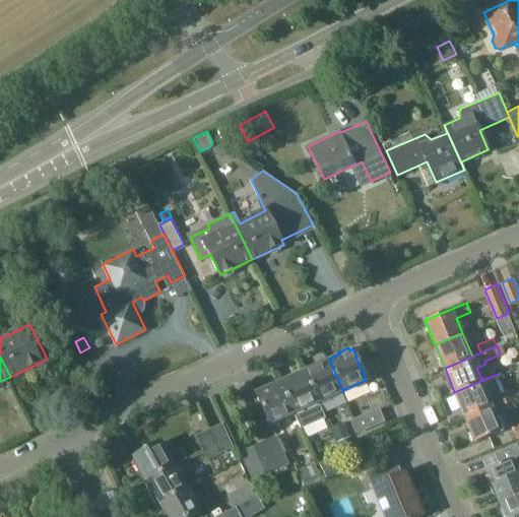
[(342,390),(329,359),(317,364),(316,363),(305,368),(306,369),(320,399),(342,390)]
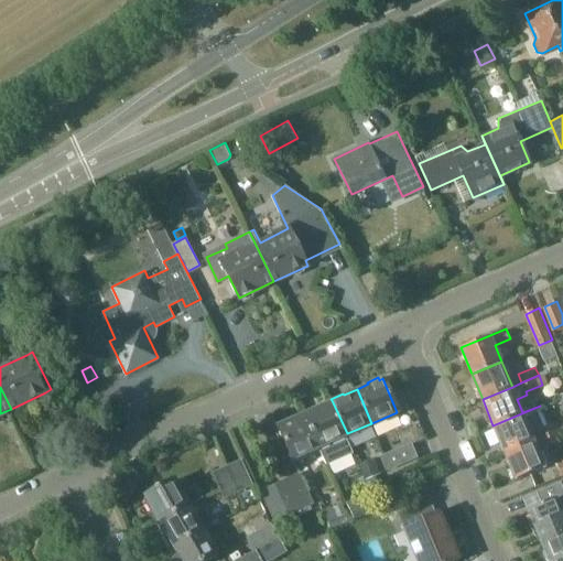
[(328,402),(327,400),(316,406),(316,408),(306,412),(322,445),(328,460),(354,449),(347,433),(332,400),(328,402)]
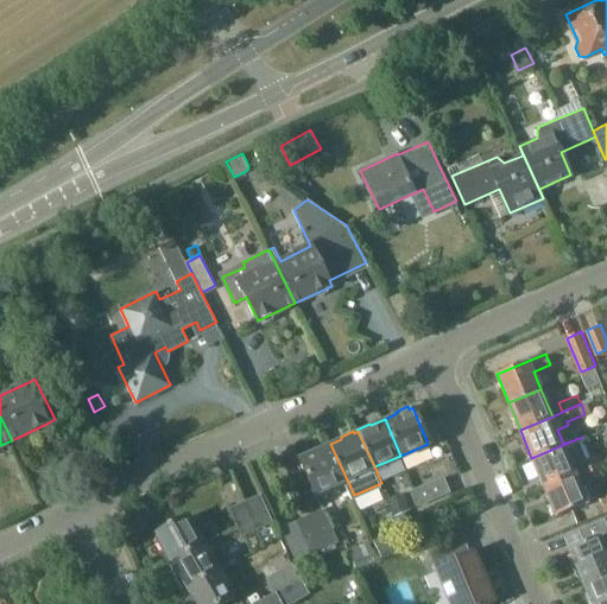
[(590,455),(582,437),(531,458),(543,485),(602,462),(599,451),(590,455)]
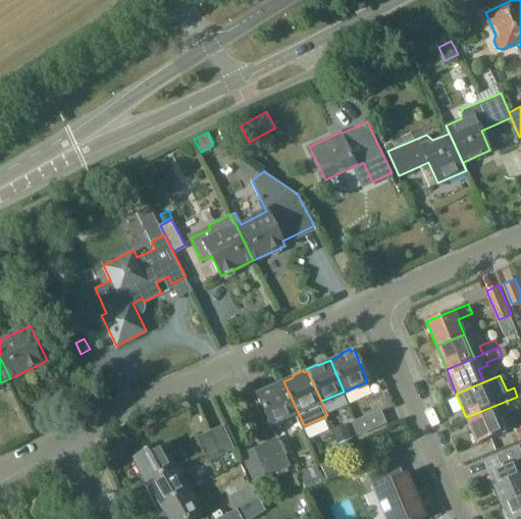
[(298,412),(283,381),(270,387),(269,385),(259,391),(260,392),(258,393),(271,423),(298,412)]
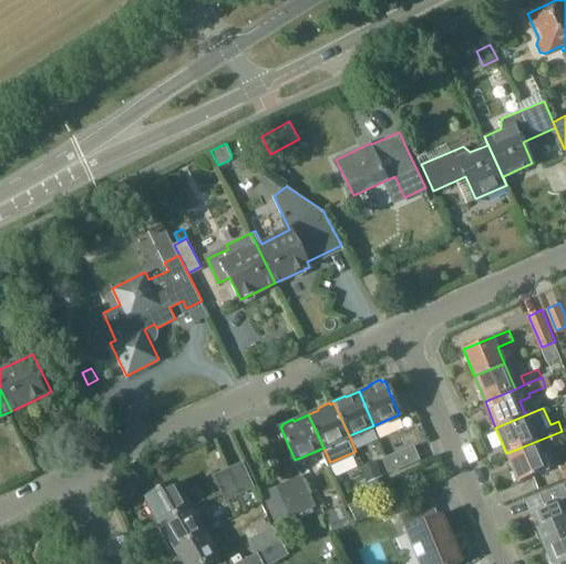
[(517,481),(547,468),(541,452),(551,449),(549,447),(565,439),(562,431),(506,453),(517,481)]
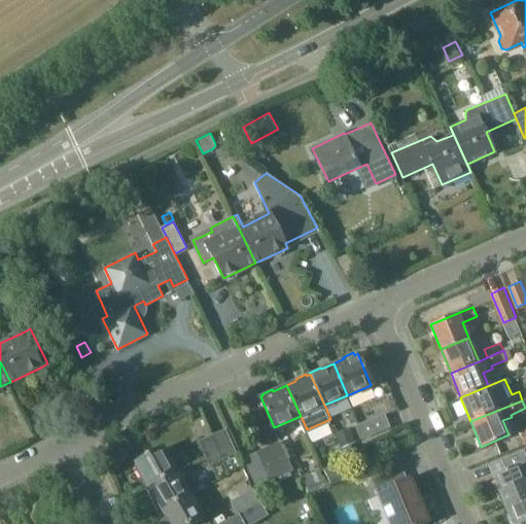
[(361,438),(388,425),(383,413),(356,424),(361,438)]
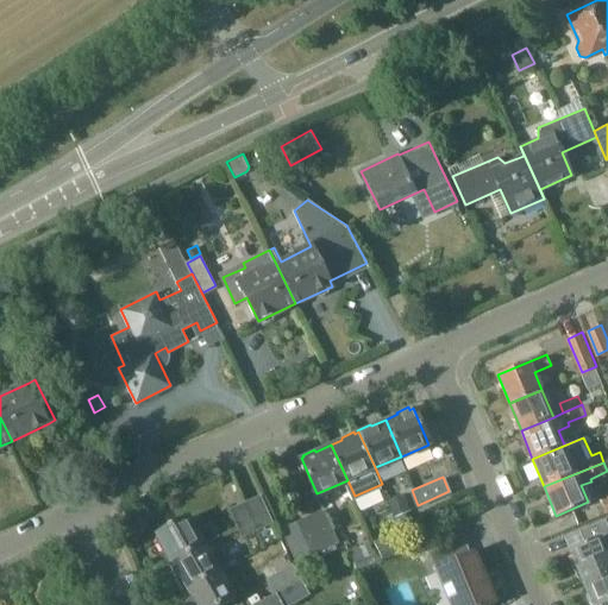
[(395,516),(412,509),(405,492),(388,499),(395,516)]
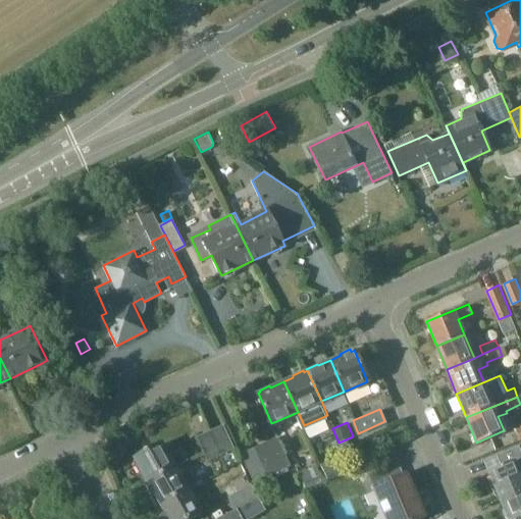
[(220,453),(232,447),(222,424),(210,430),(220,453)]
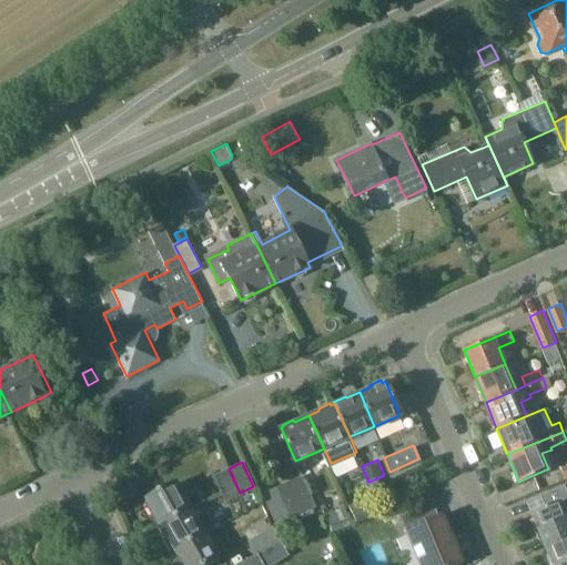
[(226,498),(240,493),(229,468),(215,474),(226,498)]
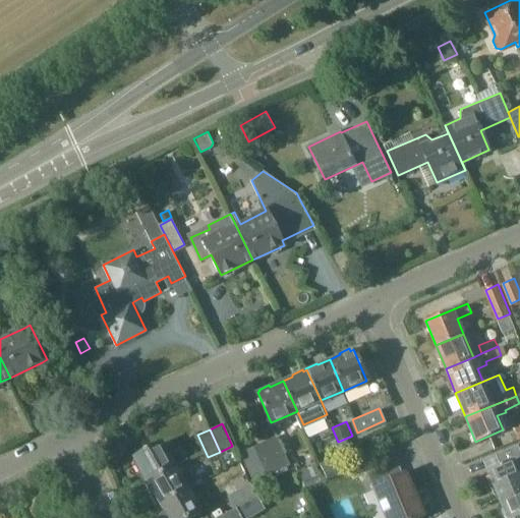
[(278,435),(264,442),(276,468),(277,470),(291,464),(290,462),(278,435)]
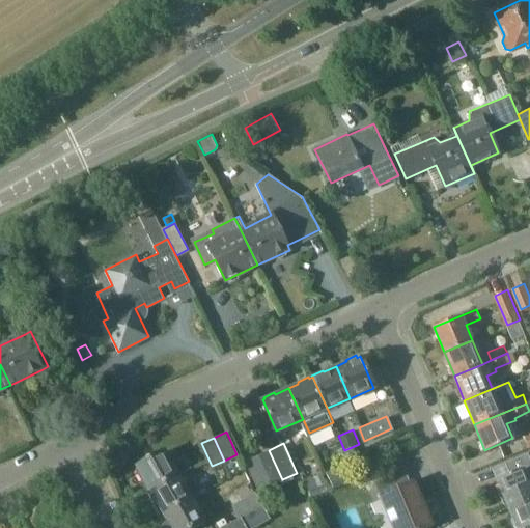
[(164,450),(138,466),(150,489),(151,490),(189,469),(192,467),(185,455),(183,456),(171,463),(164,450)]
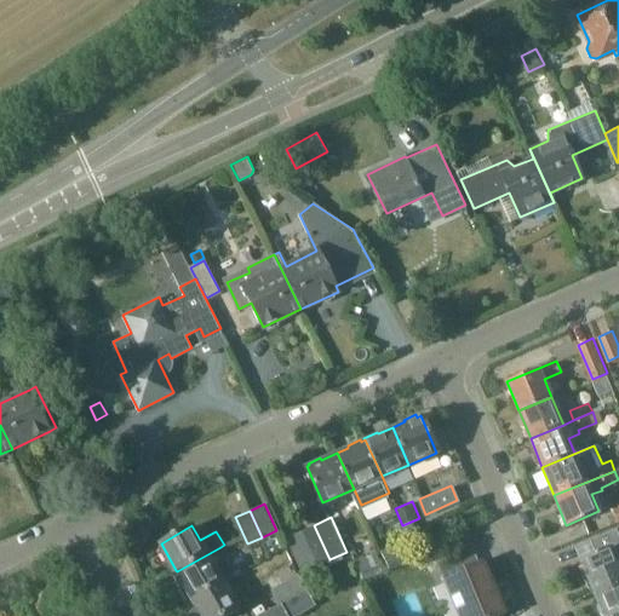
[(314,525),(299,531),(315,563),(315,565),(330,559),(328,557),(314,525)]
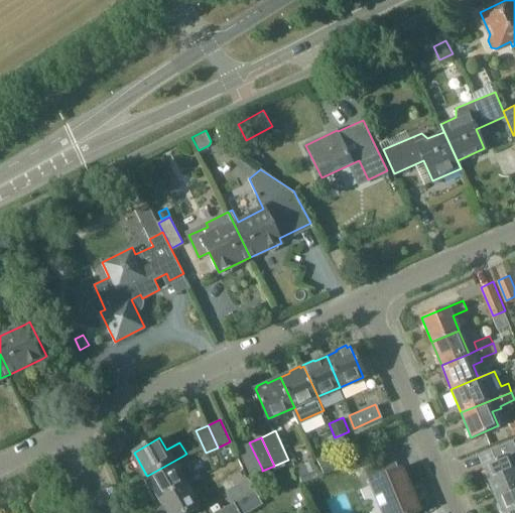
[(514,441),(513,438),(487,450),(492,462),(483,465),(493,489),(514,479),(514,441)]
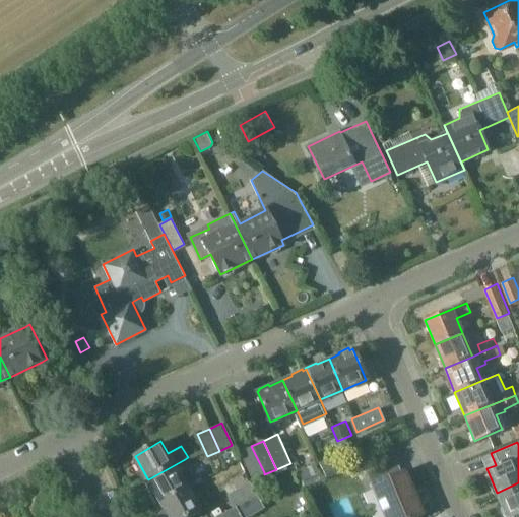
[(359,444),(345,449),(351,461),(364,456),(359,444)]
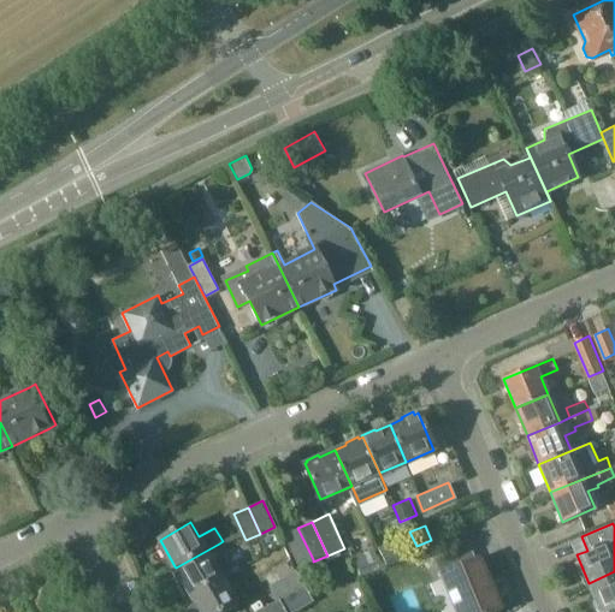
[(297,528),(285,534),(300,565),(301,568),(313,562),(313,559),(297,528)]
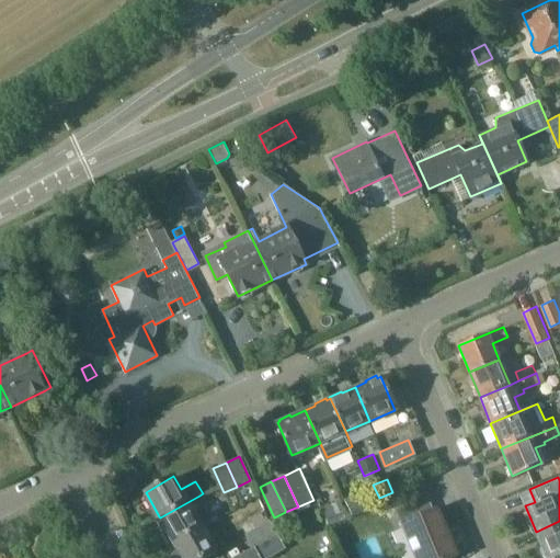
[(200,496),(160,517),(174,543),(202,526),(213,521),(200,496)]
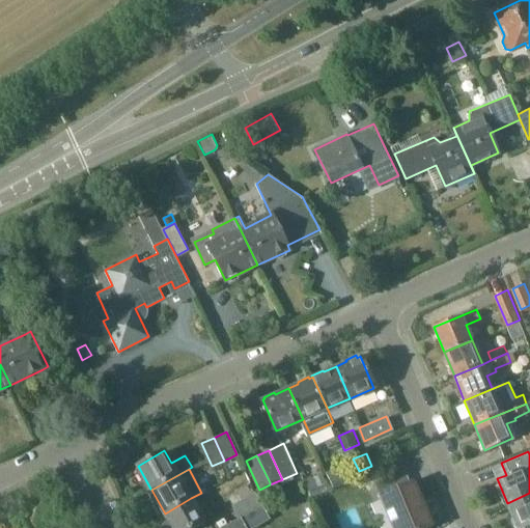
[(410,482),(405,470),(380,479),(385,493),(380,495),(392,527),(422,527),(427,526),(427,525),(430,524),(413,480),(410,482)]
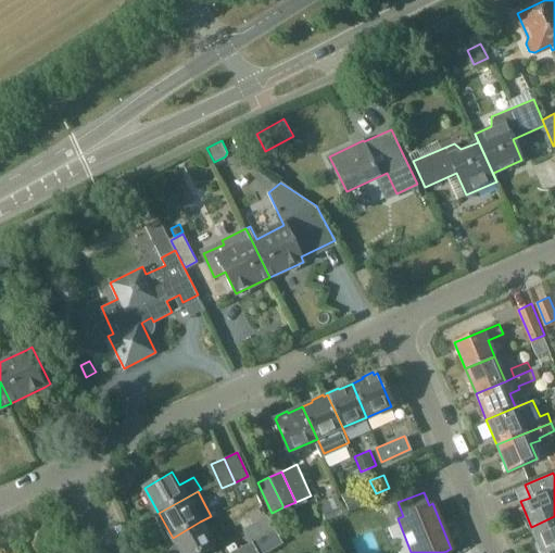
[(327,519),(344,513),(338,494),(322,500),(327,519)]
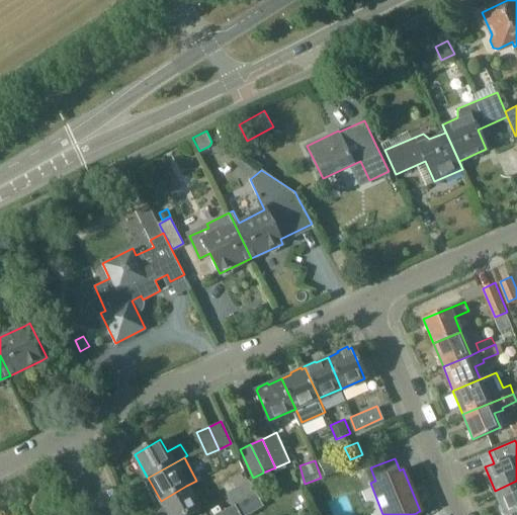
[(250,480),(227,493),(234,505),(235,505),(257,492),(258,492),(263,489),(258,480),(252,483),(250,480)]
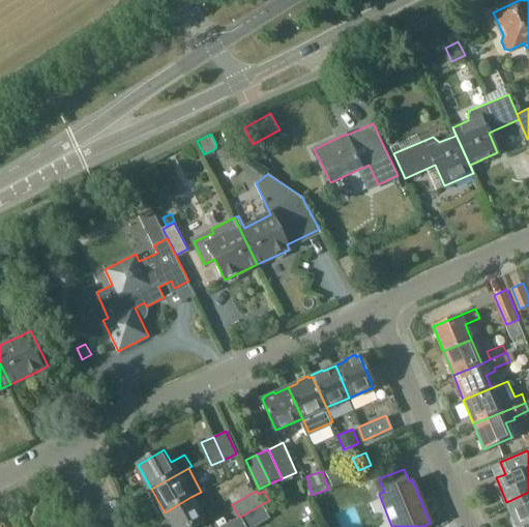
[(528,492),(506,502),(517,526),(528,521),(528,492)]
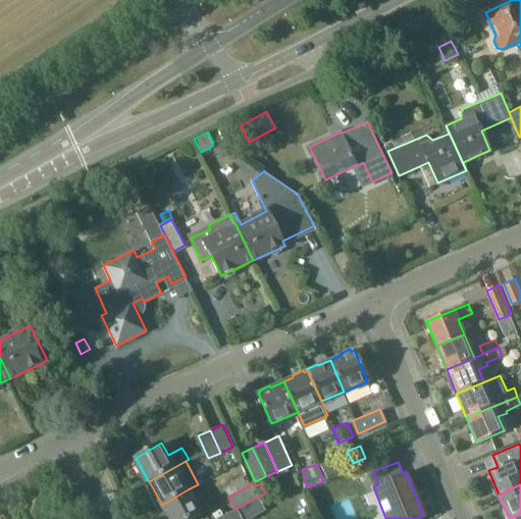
[(188,489),(162,505),(169,518),(187,518),(200,512),(188,489)]
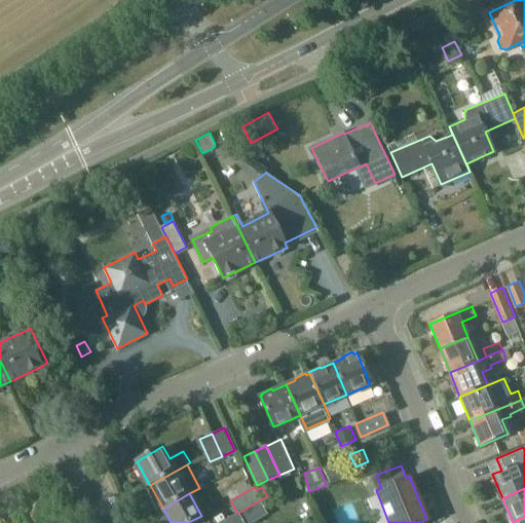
[(261,499),(238,513),(244,522),(250,522),(269,513),(267,511),(262,499),(261,499)]
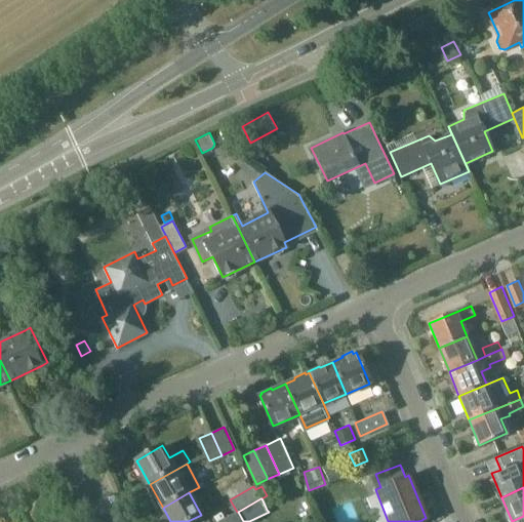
[(243,521),(238,512),(237,512),(218,521),(243,521)]
